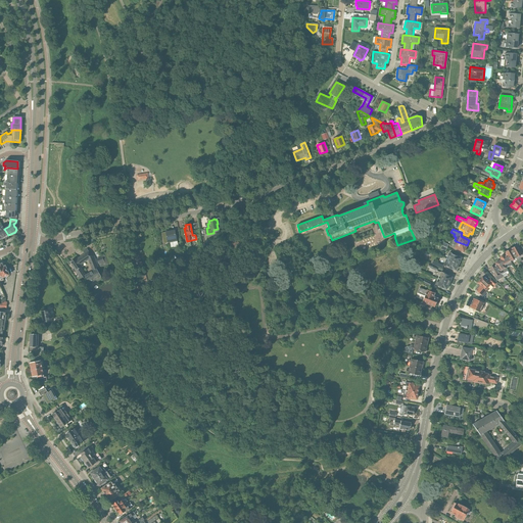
[(177,241),(175,231),(173,231),(171,231),(165,232),(161,233),(163,243),(177,241)]
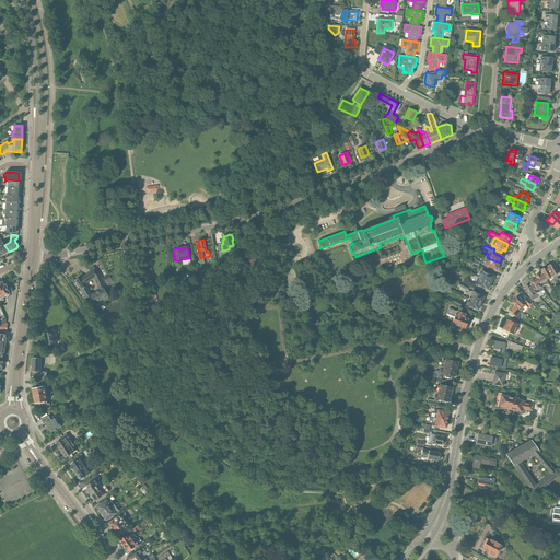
[(500,263),(488,258),(486,263),(486,261),(485,264),(488,265),(487,266),(497,270),(500,263)]
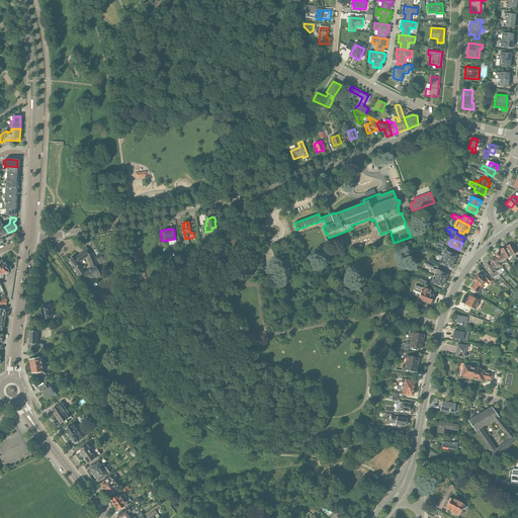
[(506,247),(510,255),(512,258),(514,260),(517,258),(515,256),(517,254),(517,246),(517,244),(513,246),(513,245),(511,244),(506,247)]
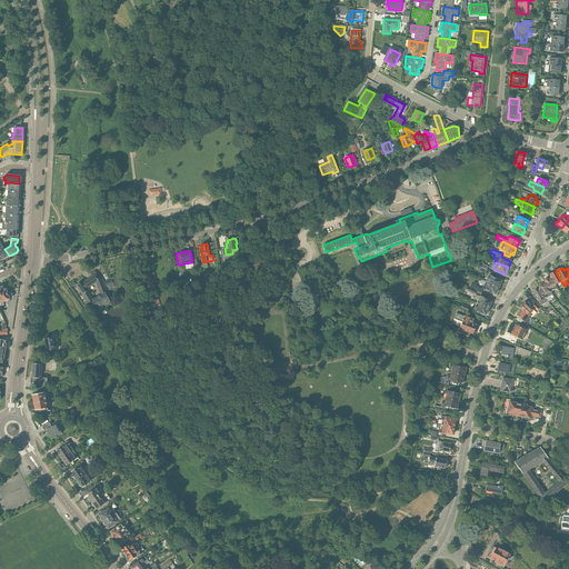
[(560,280),(556,271),(551,273),(550,276),(551,278),(555,283),(560,280)]
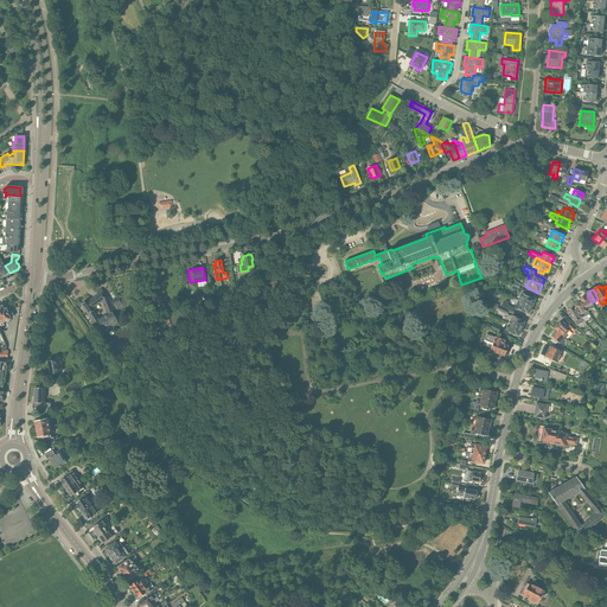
[(102,319),(108,326),(117,320),(113,313),(114,311),(108,298),(103,292),(98,295),(94,299),(89,301),(94,308),(95,307),(98,305),(102,301),(108,315),(102,319)]
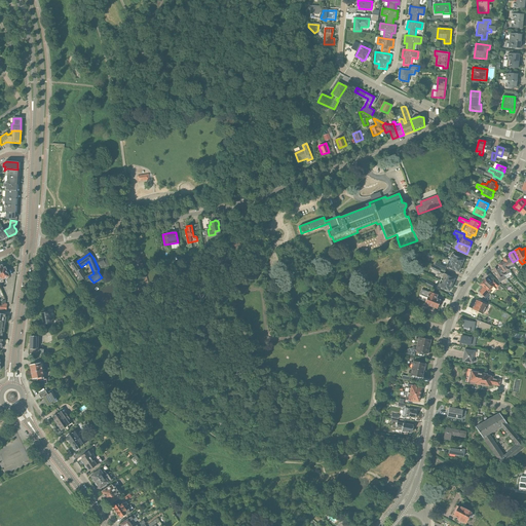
[(452,254),(449,260),(460,266),(463,260),(452,254)]
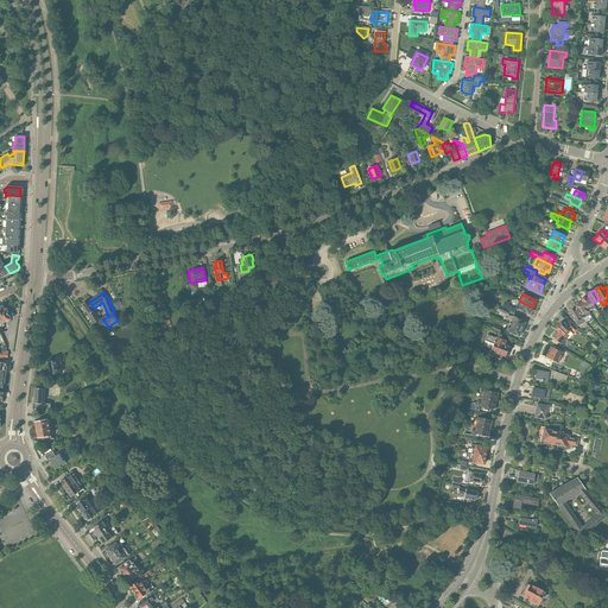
[(589,297),(587,298),(584,297),(582,298),(582,301),(583,302),(587,309),(590,306),(591,310),(595,308),(593,303),(589,297)]
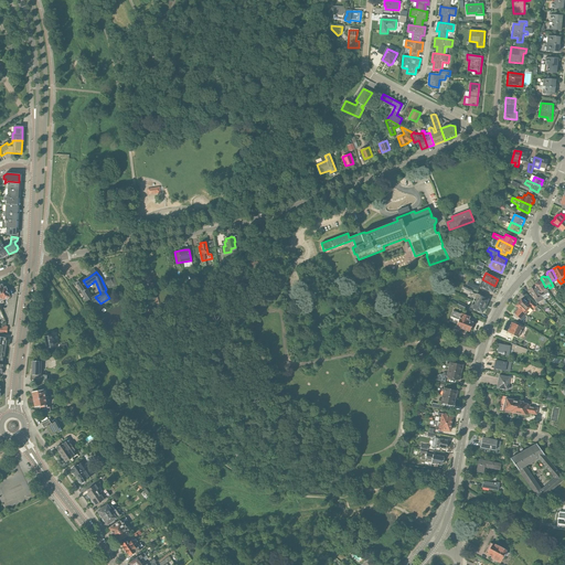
[(117,287),(115,278),(105,281),(107,286),(107,285),(109,289),(117,287)]
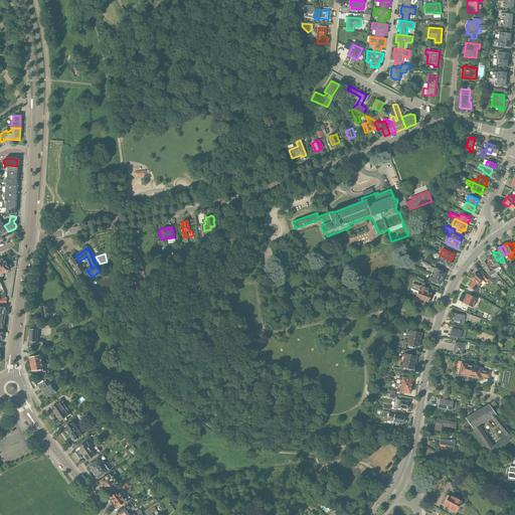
[(92,277),(87,271),(84,272),(79,265),(82,263),(80,261),(79,262),(75,255),(74,254),(68,259),(79,275),(81,274),(87,281),(92,277)]
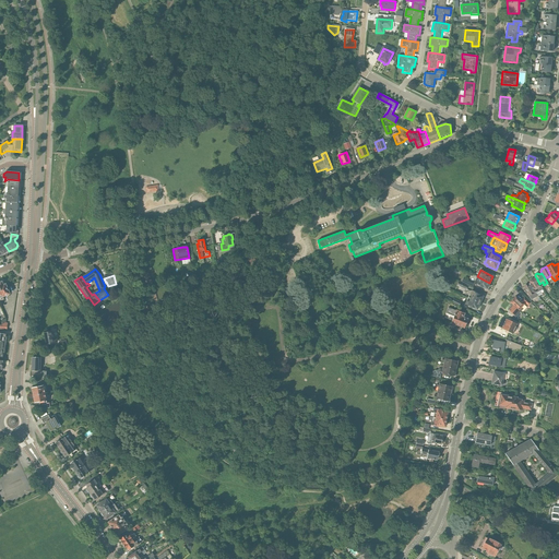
[(305,276),(298,278),(301,288),(308,286),(305,276)]
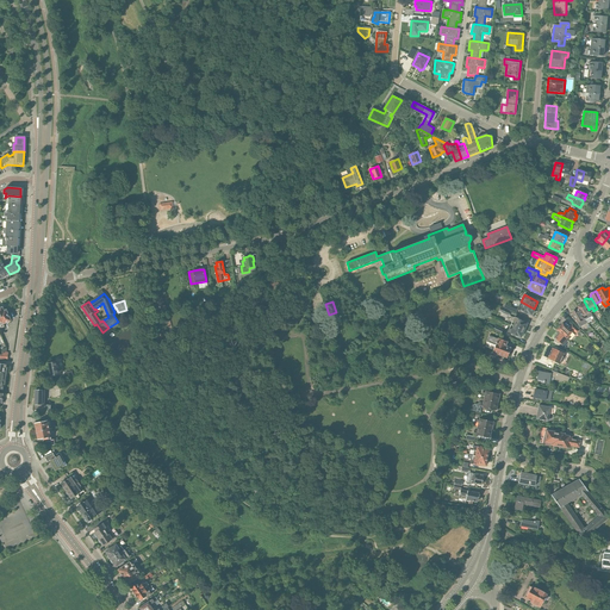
[(534,309),(521,302),(517,310),(530,316),(534,309)]
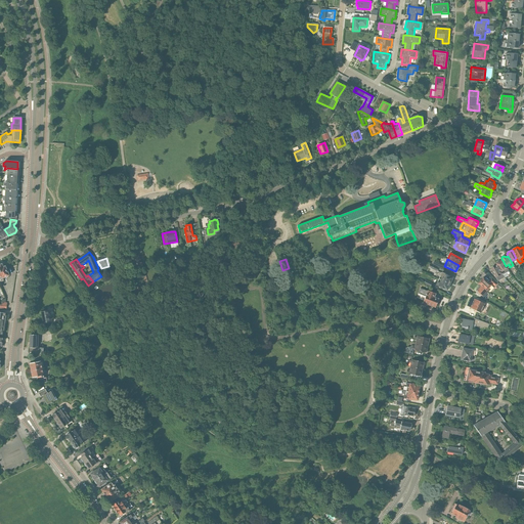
[(503,260),(499,262),(496,263),(497,265),(503,274),(509,271),(506,266),(503,260)]
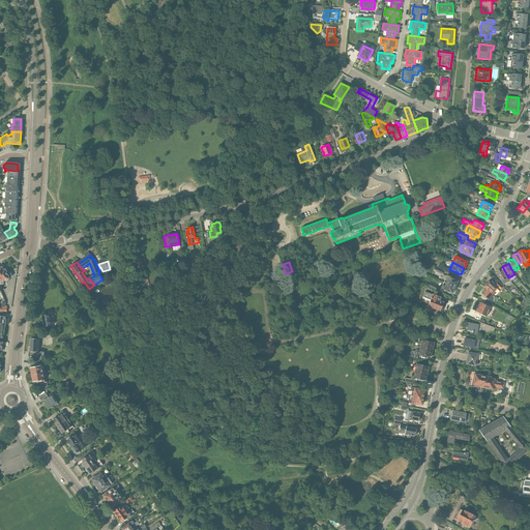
[(0,283),(9,278),(5,269),(3,270),(2,267),(0,267),(0,283)]
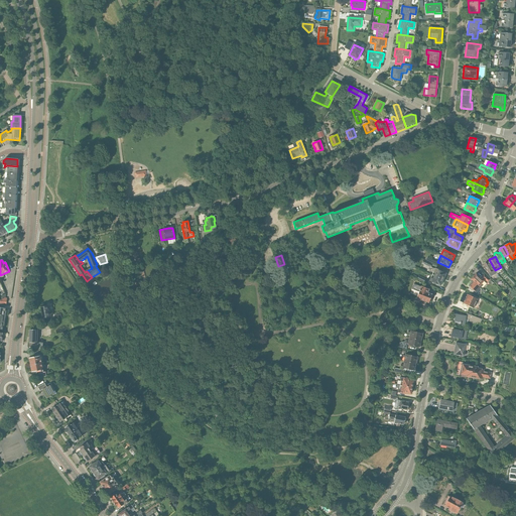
[(490,261),(484,264),(489,272),(490,275),(491,275),(491,276),(496,273),(495,270),(490,261)]
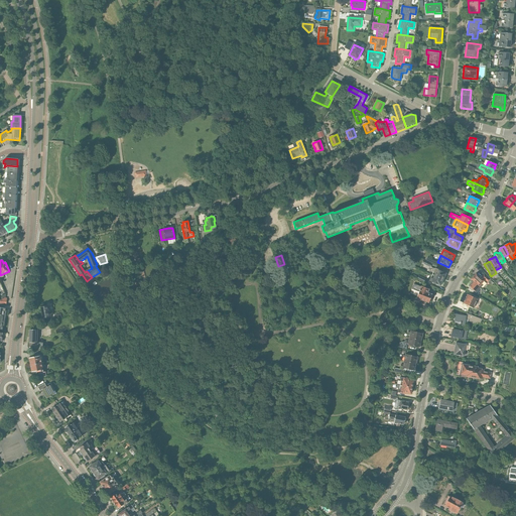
[(435,268),(432,274),(443,279),(445,273),(435,268)]
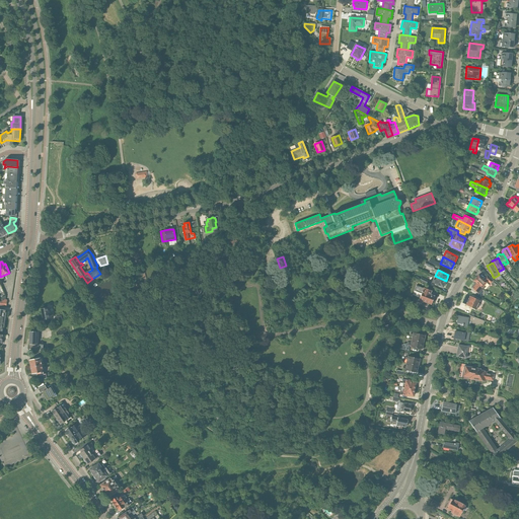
[(446,281),(435,276),(432,282),(443,287),(446,281)]
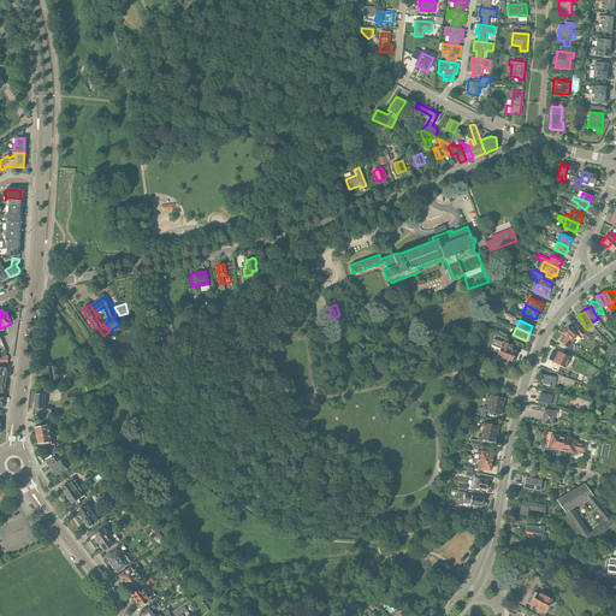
[(563,333),(564,335),(572,342),(578,335),(579,335),(582,337),(584,335),(578,329),(574,332),(568,327),(563,333)]
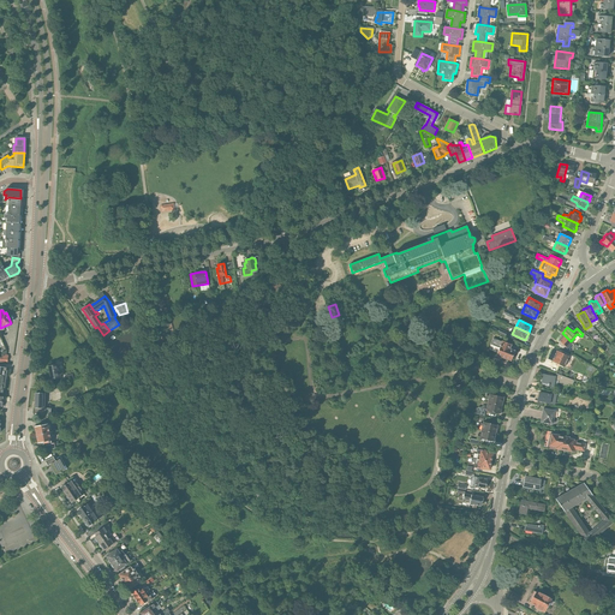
[(573,342),(571,341),(563,334),(559,340),(560,342),(556,346),(563,350),(566,347),(567,348),(573,342)]
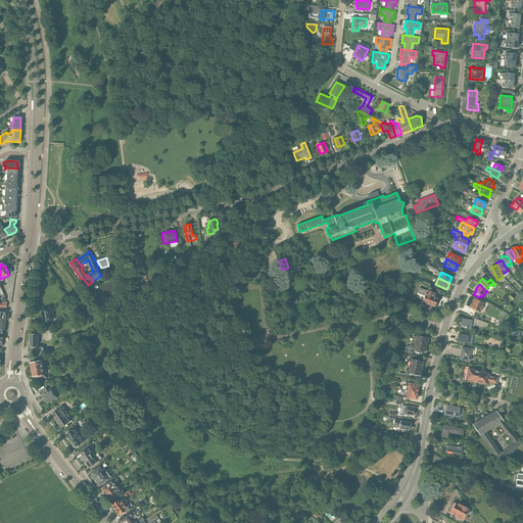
[(435,293),(427,290),(427,291),(420,288),(418,293),(425,296),(422,302),(434,307),(438,298),(433,296),(435,293)]
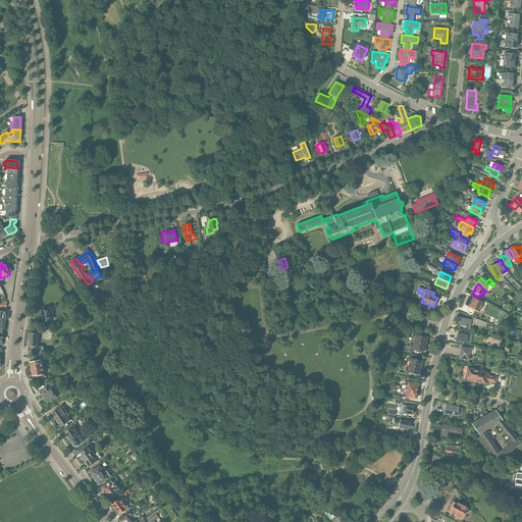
[(517,303),(521,297),(518,294),(513,299),(517,303)]
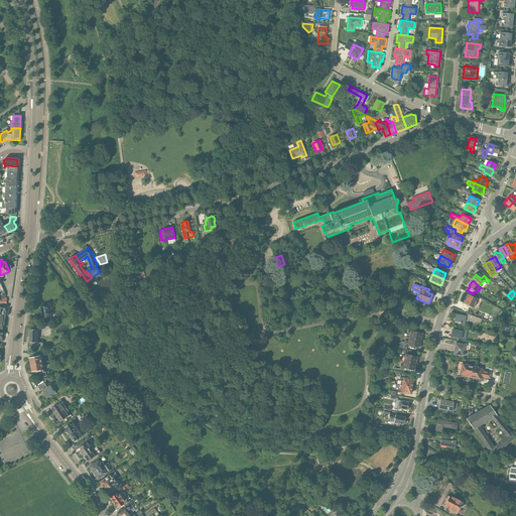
[(467,295),(463,294),(460,301),(464,302),(463,303),(473,308),(478,299),(468,294),(467,295)]
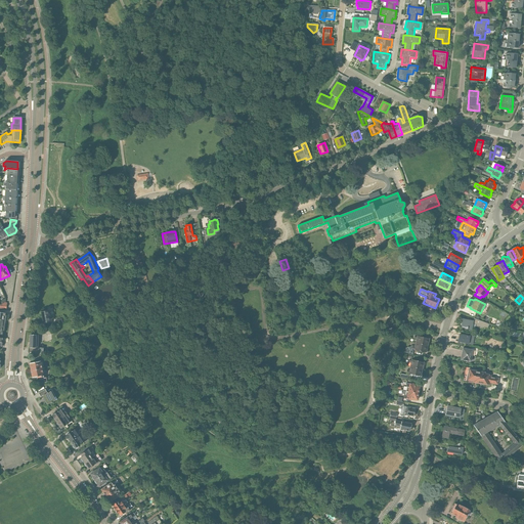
[(49,316),(48,311),(42,312),(43,319),(44,323),(52,321),(51,316),(49,316)]
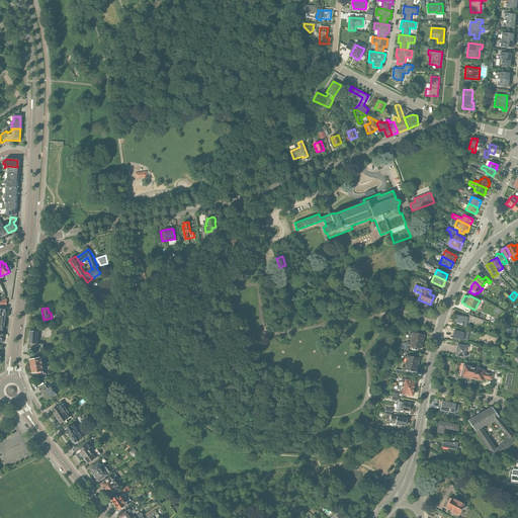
[(484,321),(468,315),(467,318),(457,316),(455,322),(462,324),(461,325),(466,326),(467,320),(470,321),(470,323),(475,323),(475,324),(483,324),(484,321)]
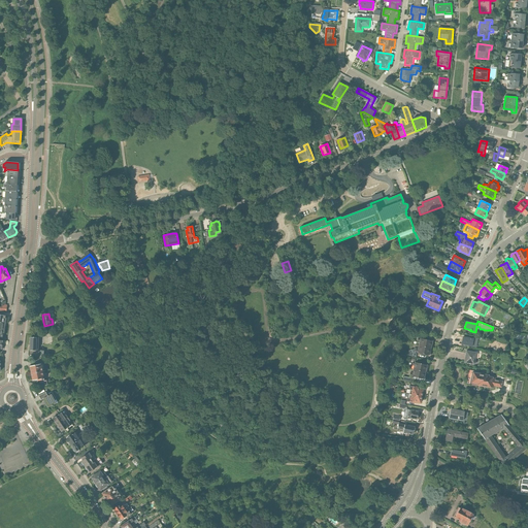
[(31,337),(30,351),(38,351),(39,338),(31,337)]
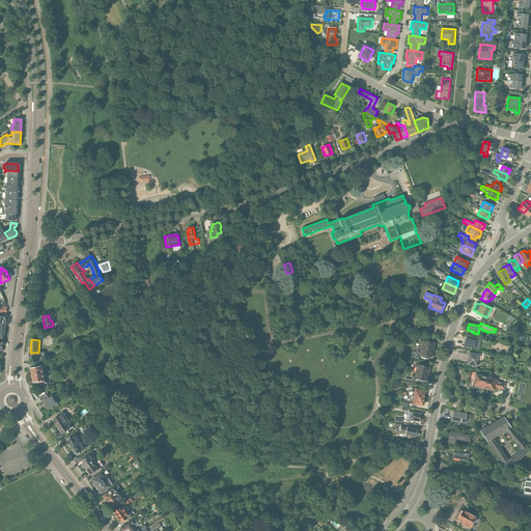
[(476,348),(477,344),(475,344),(476,341),(466,339),(464,346),(476,348)]
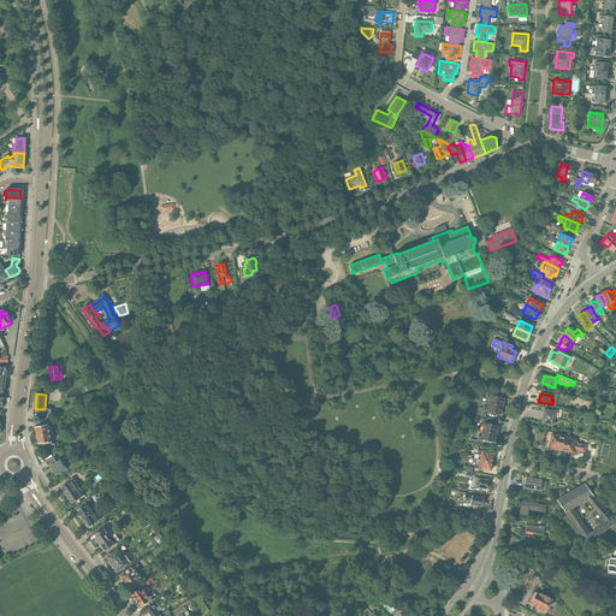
[(490,398),(490,403),(503,407),(503,402),(505,402),(505,398),(489,395),(487,397),(490,398)]
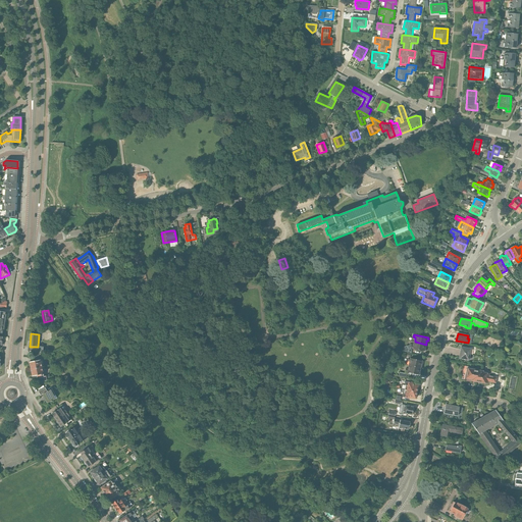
[(426,345),(415,342),(414,346),(410,345),(407,347),(407,346),(402,349),(404,352),(411,353),(412,350),(411,350),(411,348),(425,352),(426,349),(425,348),(426,345)]
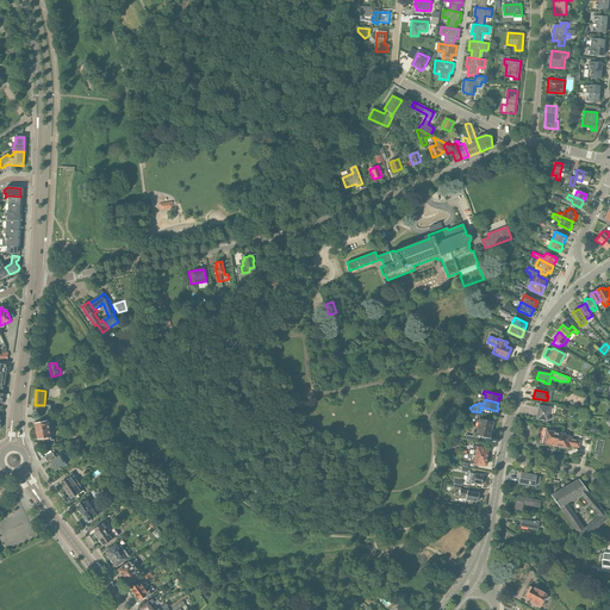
[(33,411),(36,411),(36,417),(47,417),(47,416),(49,416),(49,412),(50,412),(51,405),(45,405),(44,405),(35,405),(35,406),(33,406),(33,411)]
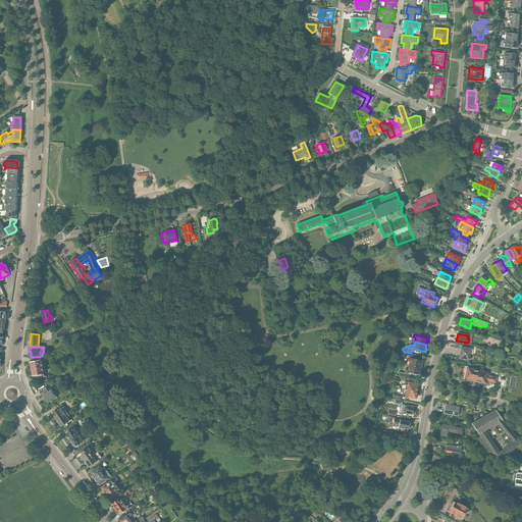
[(410,361),(409,365),(420,368),(421,364),(422,364),(423,361),(408,358),(407,361),(410,361)]
